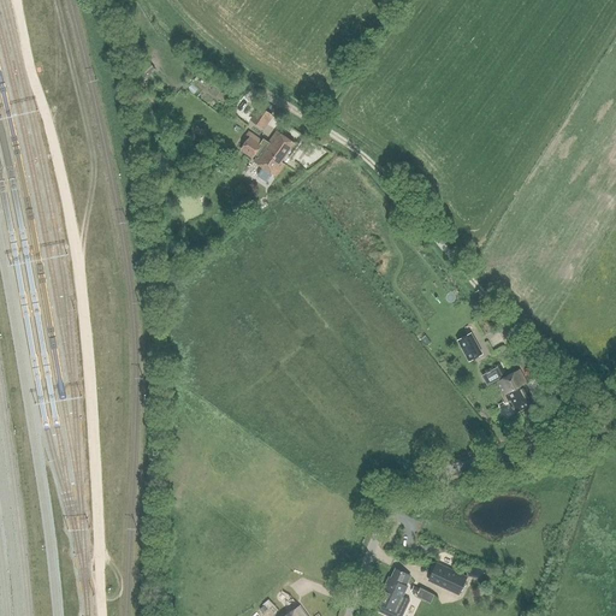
[(259,106),(249,122),(265,131),(274,116),(259,106)]
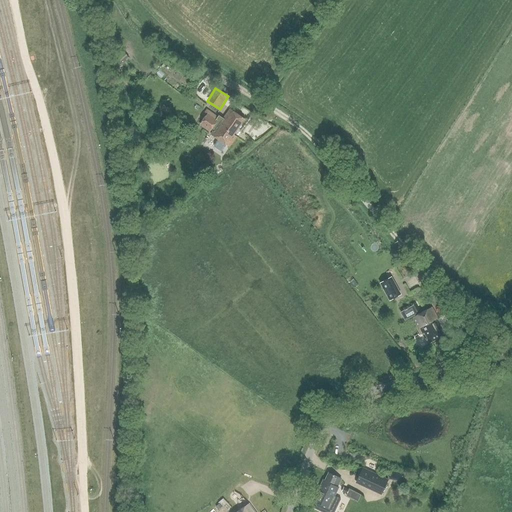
[(202,119),(199,124),(209,132),(211,129),(213,131),(210,134),(219,141),(230,148),(237,137),(235,135),(245,119),(230,109),(224,118),(219,114),(217,117),(206,109),(200,118),(202,119)]
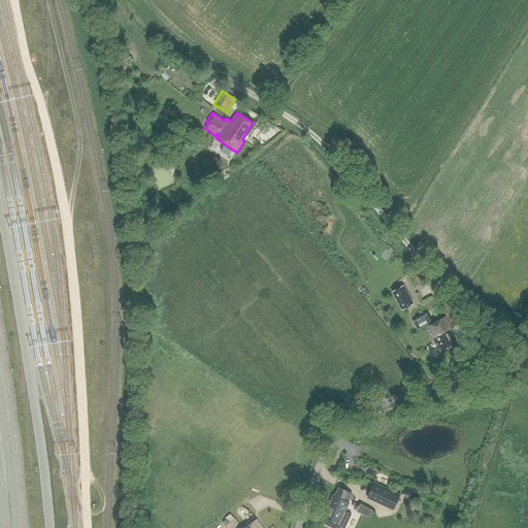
[(404,285),(392,291),(402,310),(415,304),(404,285)]
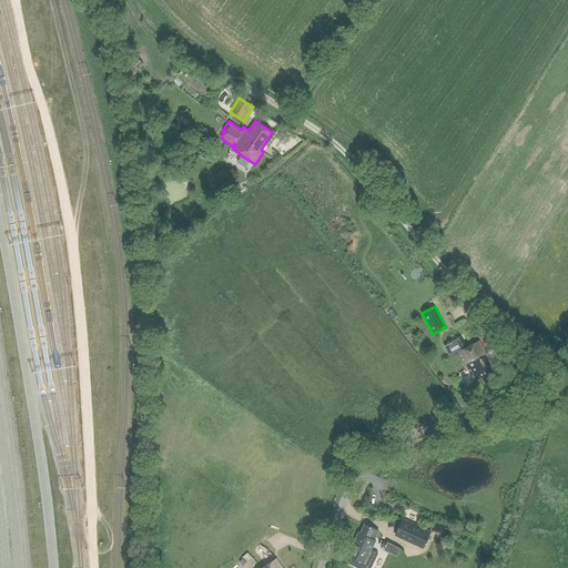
[(492,372),(484,357),(487,356),(478,341),(468,346),(462,336),(444,346),(450,357),(456,354),(467,373),(472,369),(477,379),(492,372)]
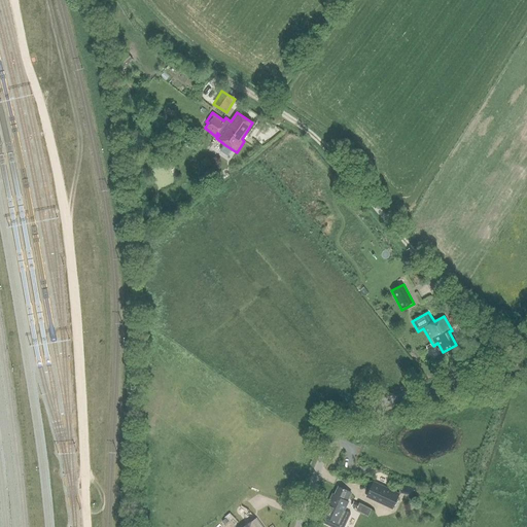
[(399,494),(373,482),(365,497),(392,510),(399,494)]
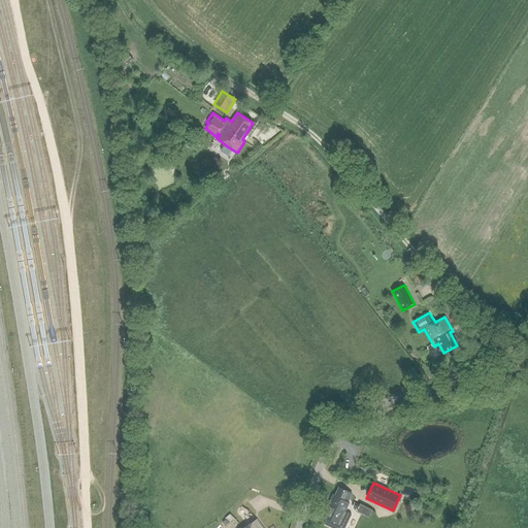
[(333,495),(323,518),(326,520),(324,525),(331,527),(344,527),(352,515),(344,512),(349,503),(348,502),(352,493),(338,487),(334,496),(333,495)]
